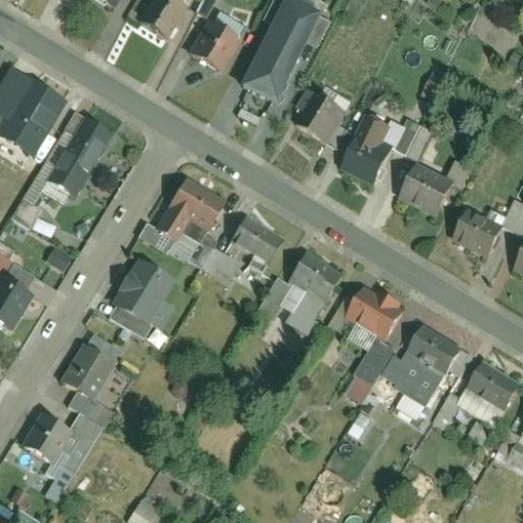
[(168,38),(188,9),(173,0),(148,0),(136,16),(168,38)]
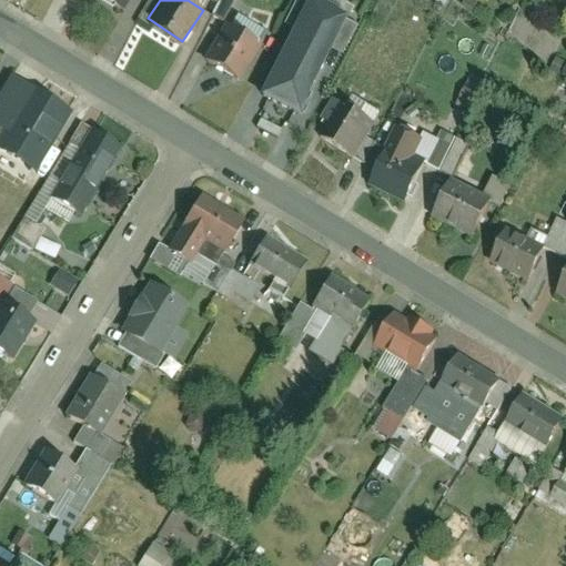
[(218,0),(214,10),(224,14),(229,0),(218,0)]
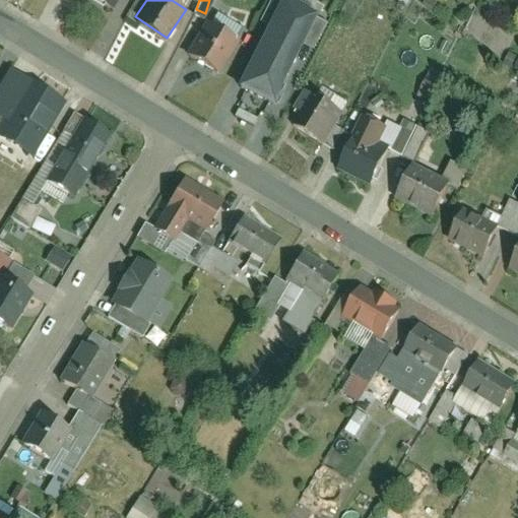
[(221,71),(239,44),(205,21),(187,49),(221,71)]
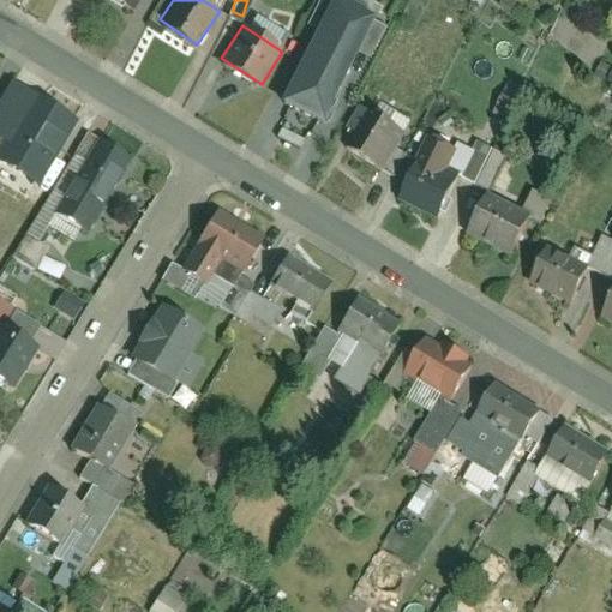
[(321,121),(343,91),(305,64),(282,94),(321,121)]
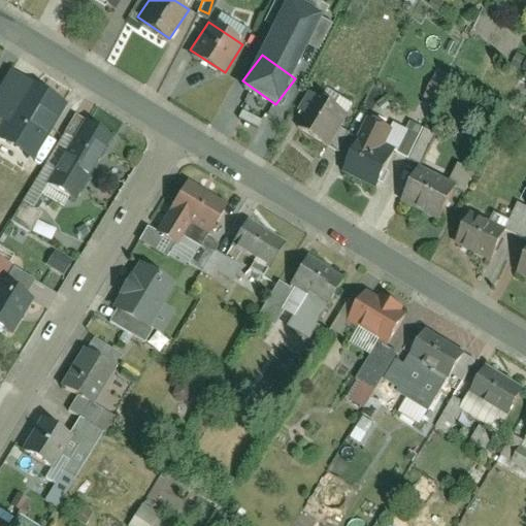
[(31,79),(7,111),(43,137),(66,104),(31,79)]
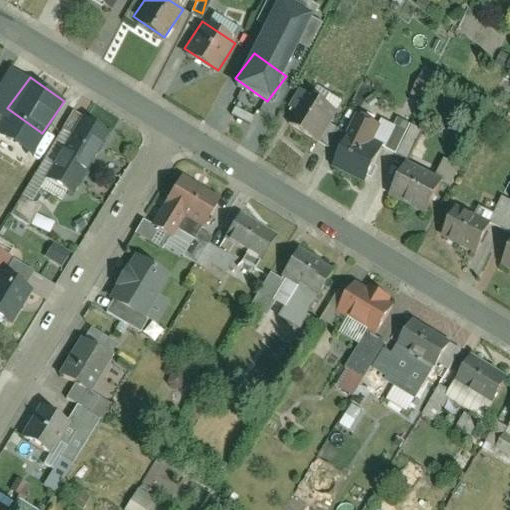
[(340,109),(306,89),(288,119),(322,139),(340,109)]
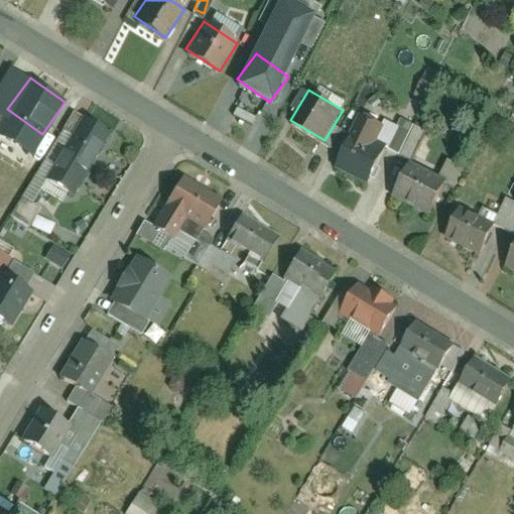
[(386,126),(363,111),(333,159),(367,180),(385,150),(374,144),(386,126)]
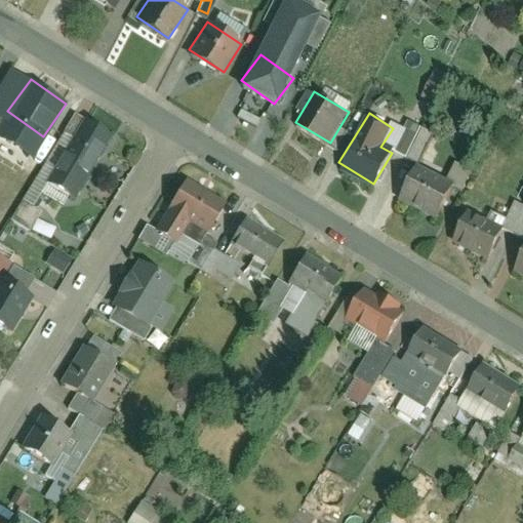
[(73,188),(109,134),(79,114),(43,167),(73,188)]
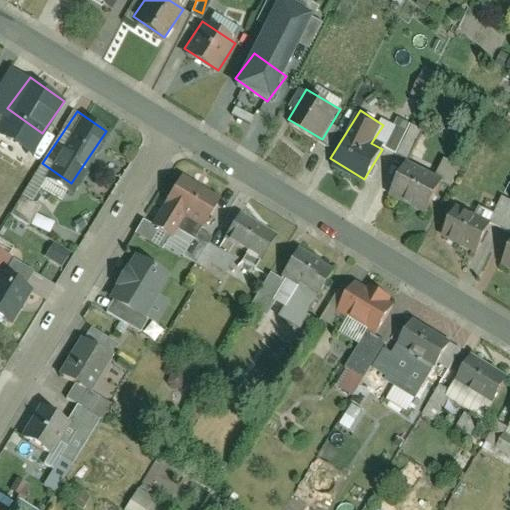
[(130,148),(109,134),(82,175),(103,188),(130,148)]
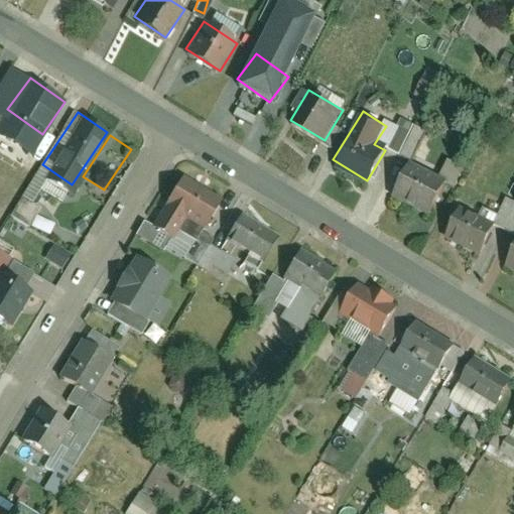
[(425,210),(445,177),(410,156),(390,187),(425,210)]
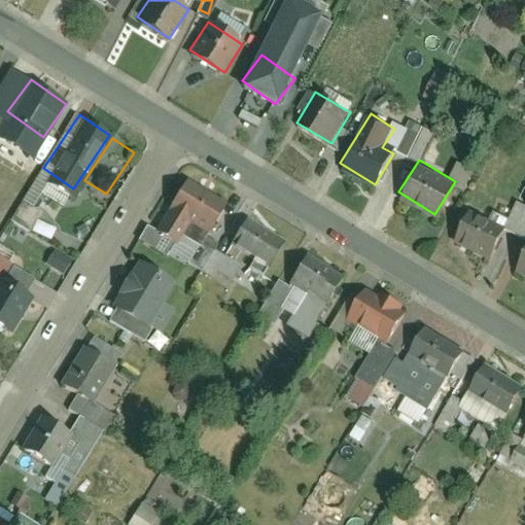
[(207,244),(232,208),(188,179),(169,208),(195,225),(174,256),(222,289),(239,265),(207,244)]
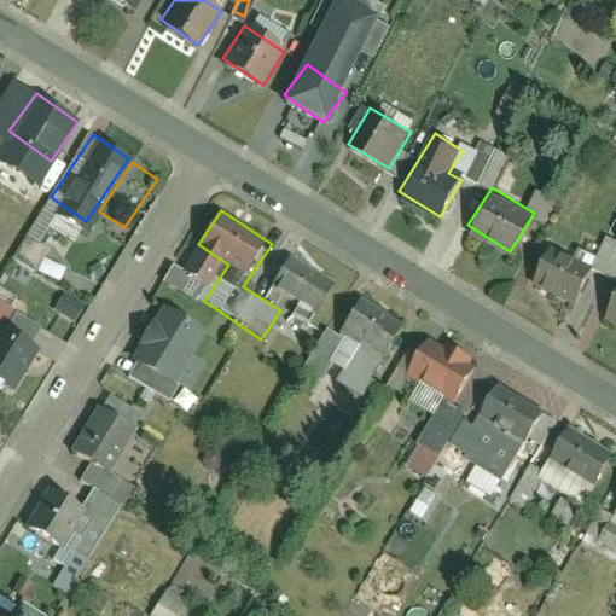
[(596,268),(559,242),(534,277),(570,303),(596,268)]
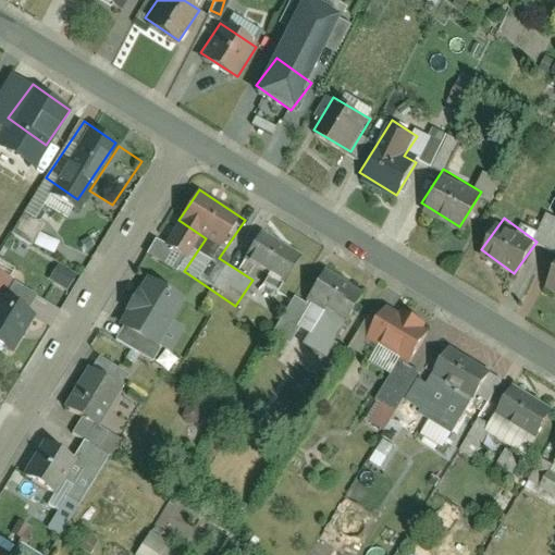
[(305,256),(261,227),(242,257),(285,285),(305,256)]
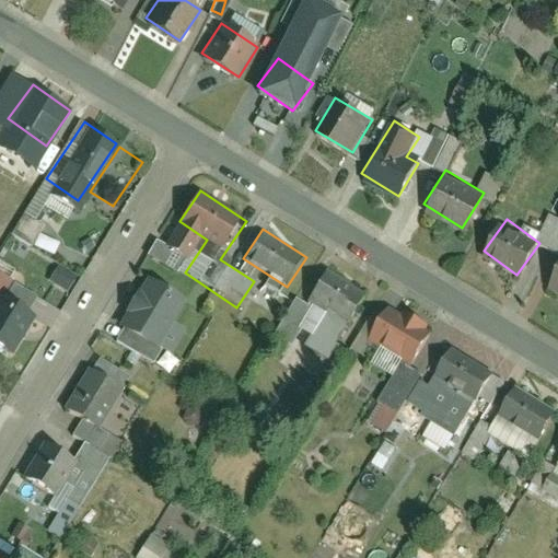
[(53,254),(57,243),(37,235),(33,245),(53,254)]
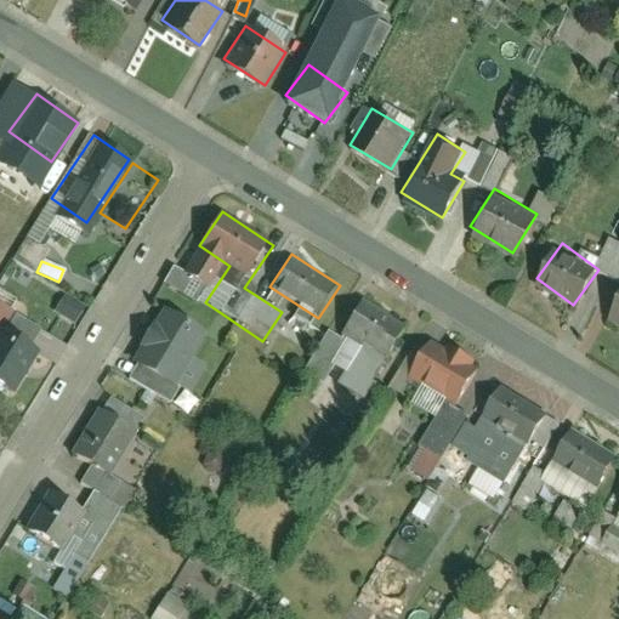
[(74,323),(84,306),(62,294),(52,311),(74,323)]
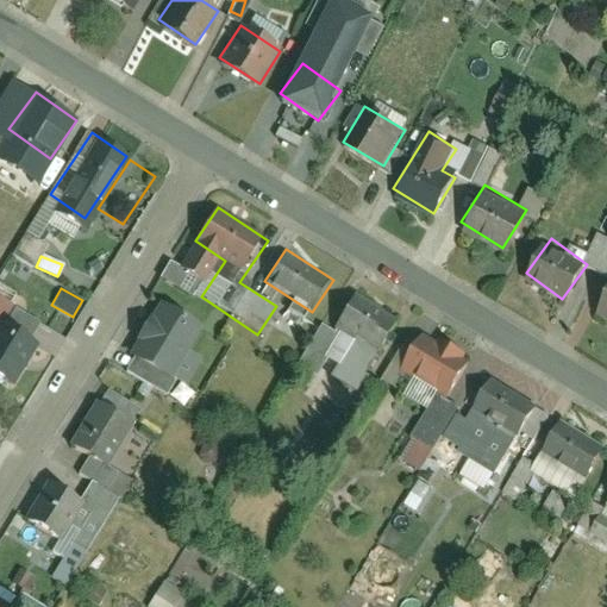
[(606,289),(595,311),(606,318),(606,289)]
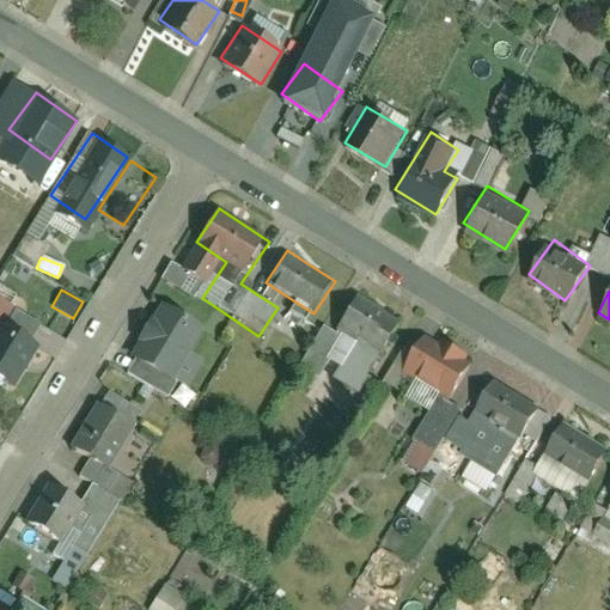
[(353,398),(401,319),(355,292),(335,325),(364,343),(337,389),(353,398)]
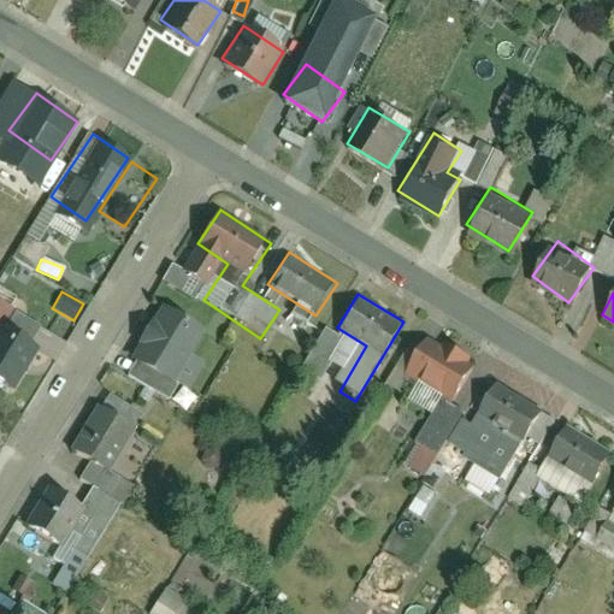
[(133,340),(127,361),(154,379),(188,390),(201,369),(204,362),(193,355),(201,329),(190,326),(164,310),(154,306),(133,340)]
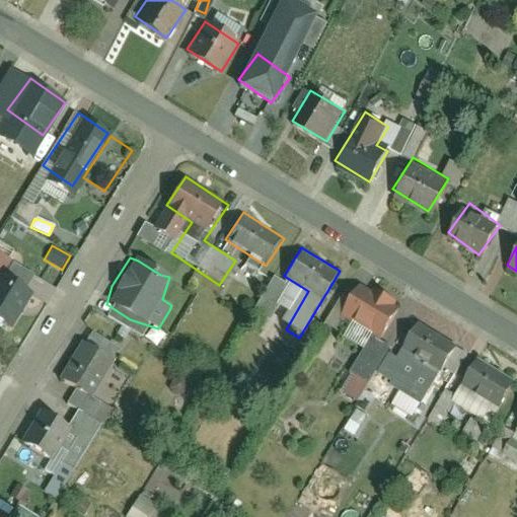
[(0,323),(3,326),(30,285),(2,266),(0,269),(0,323)]
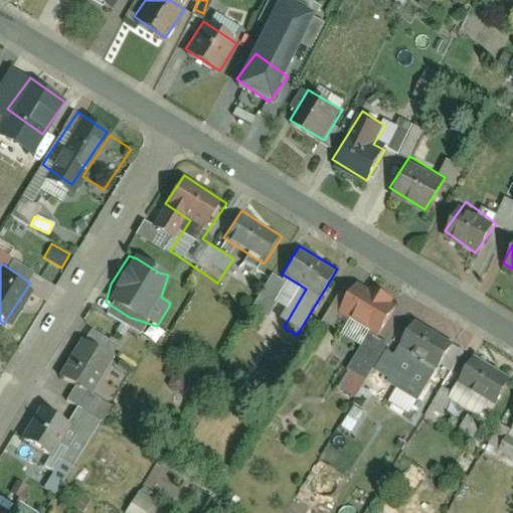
[(383,325),(396,304),(353,277),(340,298),(383,325)]
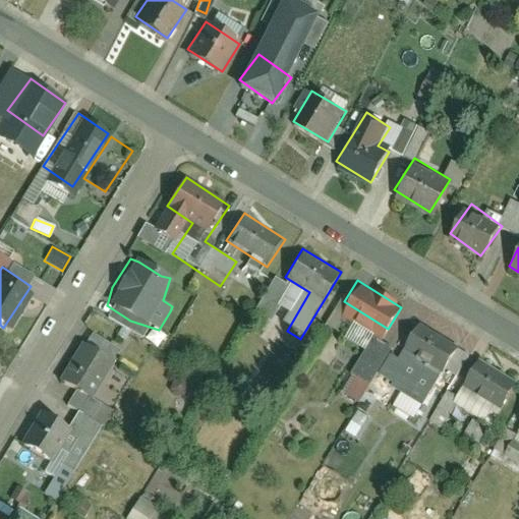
[(464,347),(423,321),(410,341),(451,368),(464,347)]
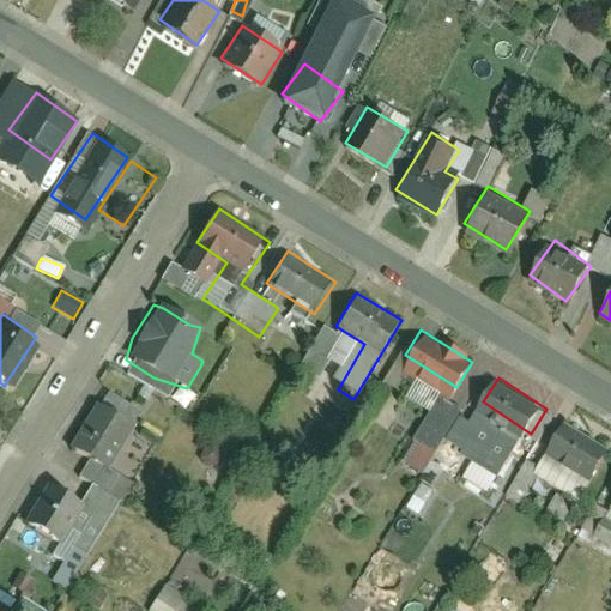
[(110,399),(89,431),(116,449),(138,417),(110,399)]
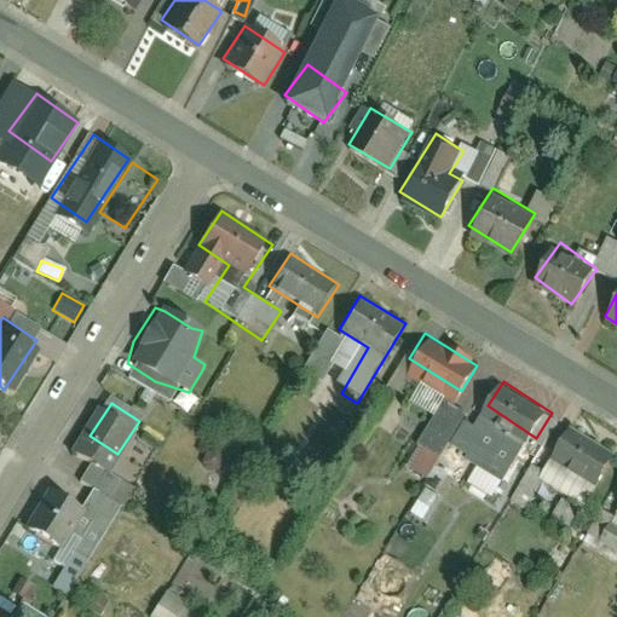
[(603,474),(616,453),(616,448),(572,419),(557,444),(603,474)]
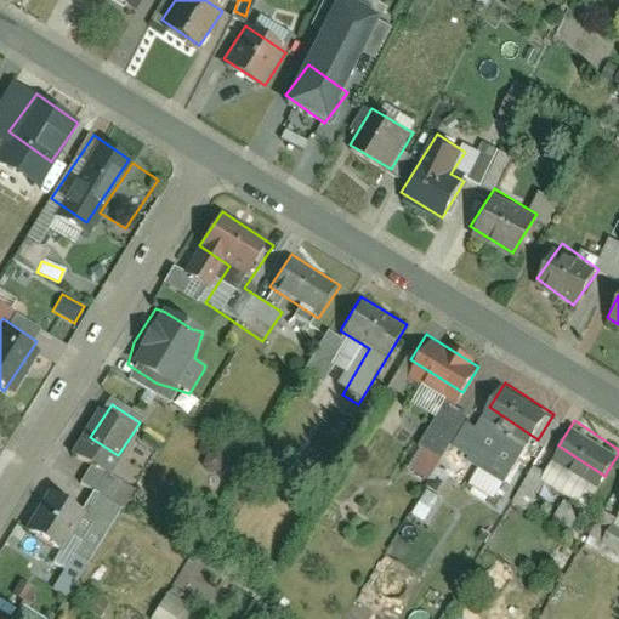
[(89,510),(49,484),(23,526),(63,551),(89,510)]
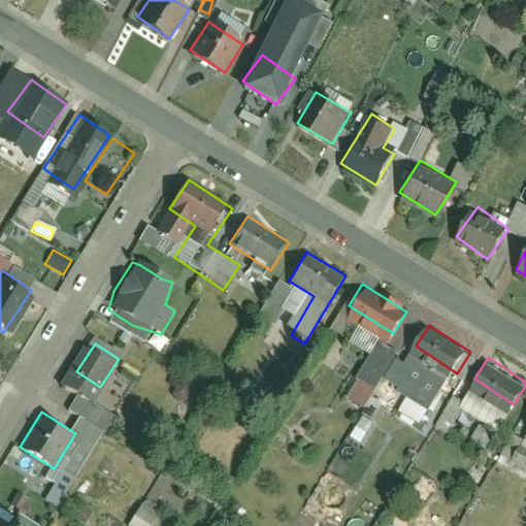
[(364,448),(375,421),(363,415),(351,442),(364,448)]
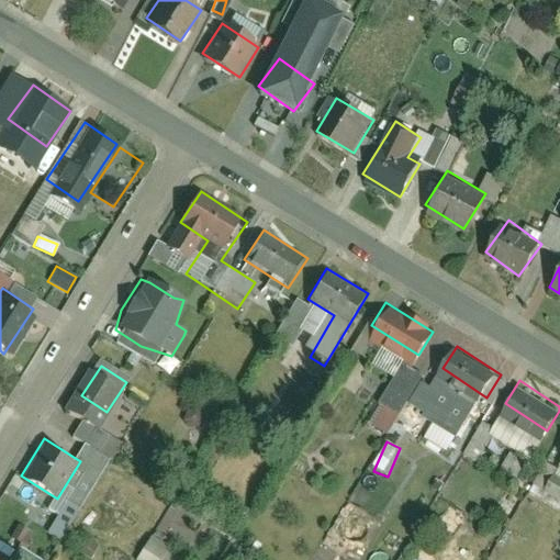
[(559,444),(550,460),(559,466),(559,444)]
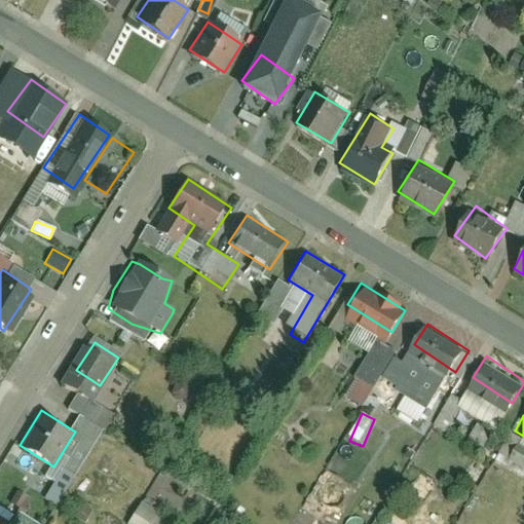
[(125,523),(172,523),(174,522),(140,501),(125,523)]
